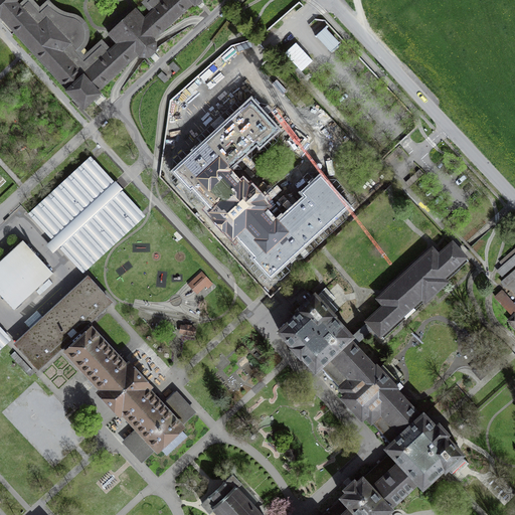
[(152,54),(122,21),(108,34),(117,43),(107,53),(101,47),(83,63),(71,51),(79,43),(81,40),(82,37),(82,33),(82,30),(80,25),(77,22),(72,20),(68,19),(62,17),(57,15),(52,11),(47,7),(38,15),(28,4),(21,9),(15,2),(17,0),(16,0),(0,0),(0,17),(66,90),(65,91),(82,109),(100,94),(98,91),(138,54),(140,56),(149,57),(152,54)]
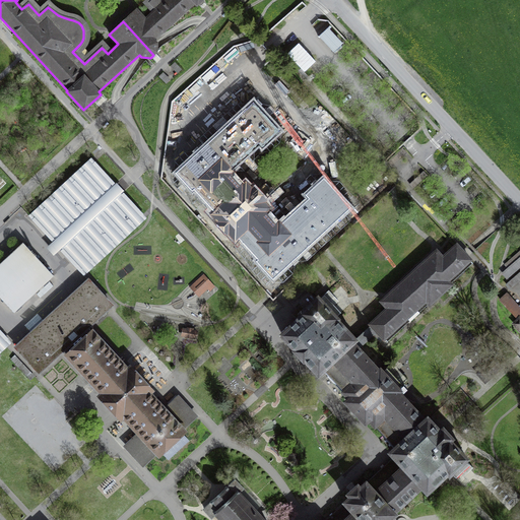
[(136,9),(123,21),(153,55),(156,52),(156,43),(154,41),(194,3),(197,5),(202,0),(153,0),(150,3),(156,9),(145,18),(136,9)]
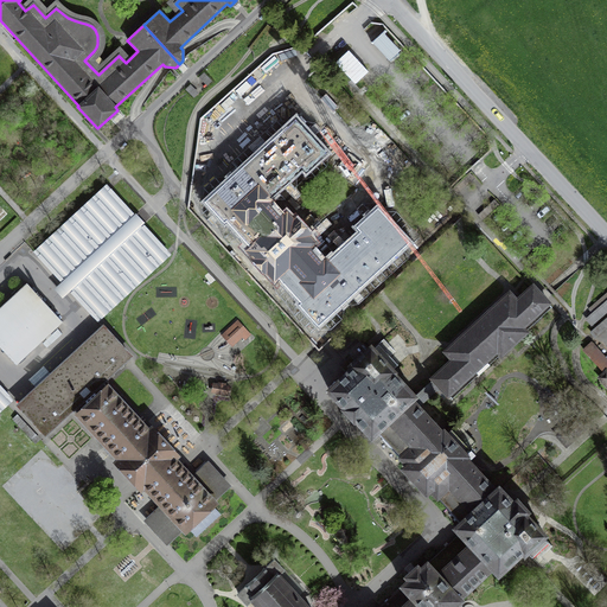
[(356,227),(360,231),(325,264),(308,247),(313,243),(306,236),(308,234),(295,221),(294,222),(287,215),(282,219),(267,202),(302,168),(306,173),(328,153),(296,117),(204,202),(319,326),(410,242),(378,208),(356,227)]
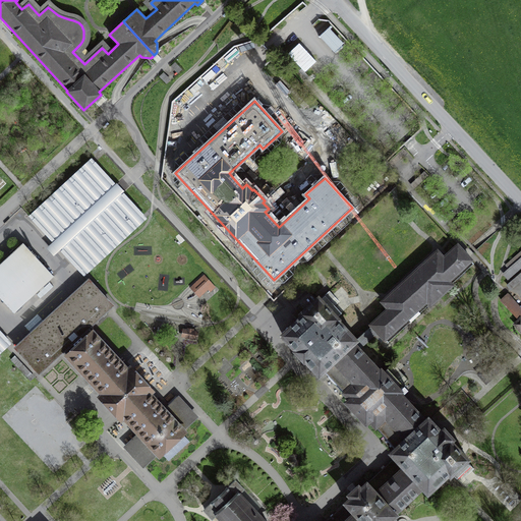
[(348,132),(333,115),(315,130),(331,148),(348,132)]
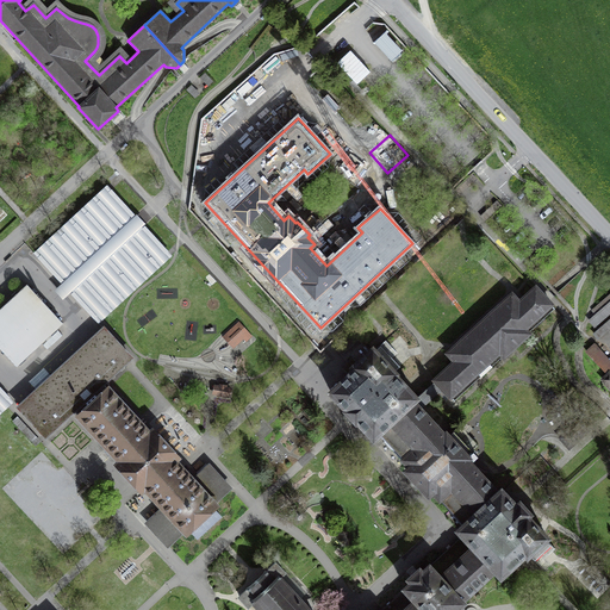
[(168,250),(112,190),(37,257),(94,319),(168,250)]
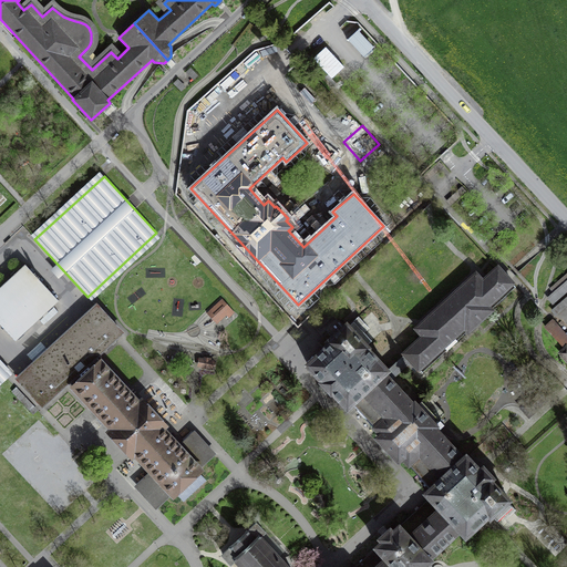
[(58,300),(26,265),(0,288),(0,323),(14,340),(58,300)]
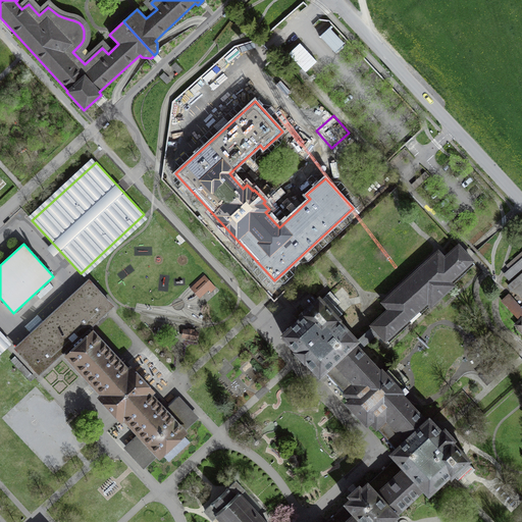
[(473,266),(458,250),(446,262),(435,251),(381,303),(385,308),(367,325),(387,348),(473,266)]
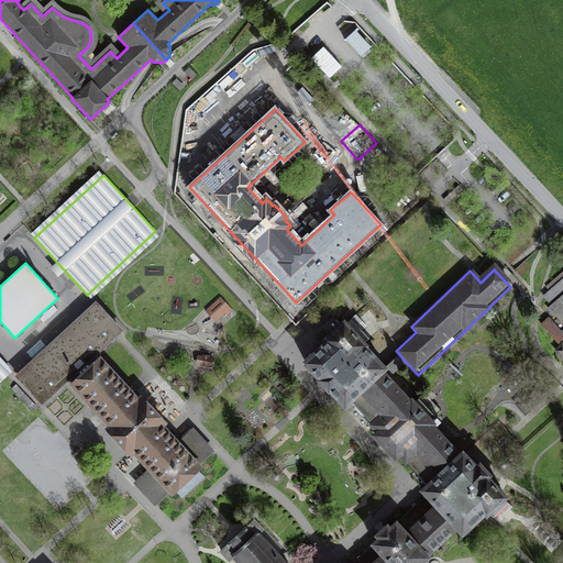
[(562,277),(543,295),(550,302),(562,289),(562,277)]
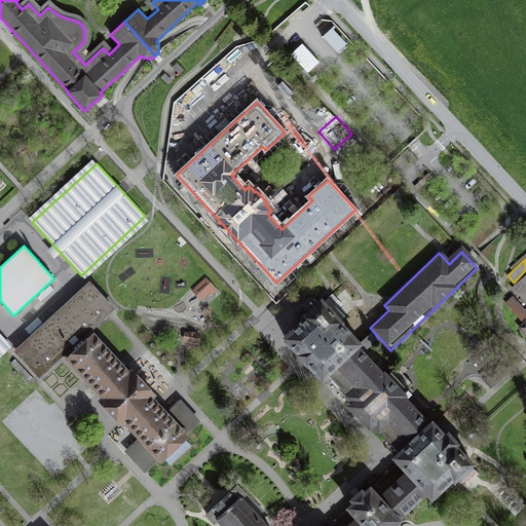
[(214,288),(205,278),(193,291),(194,292),(196,294),(198,296),(199,298),(201,299),(214,288)]
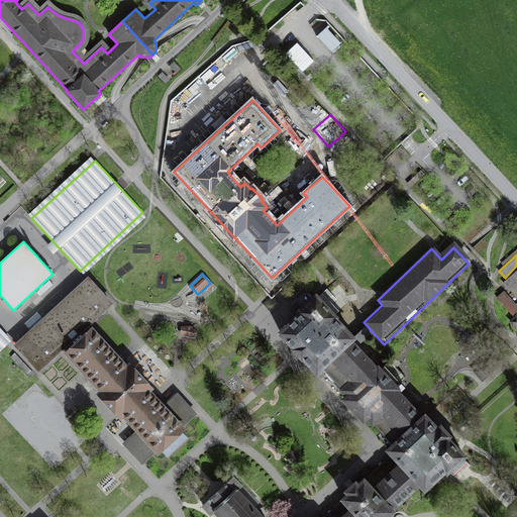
[(92,284),(86,289),(82,285),(22,339),(26,343),(20,349),(39,370),(63,348),(102,391),(127,368),(87,325),(111,303),(92,284)]
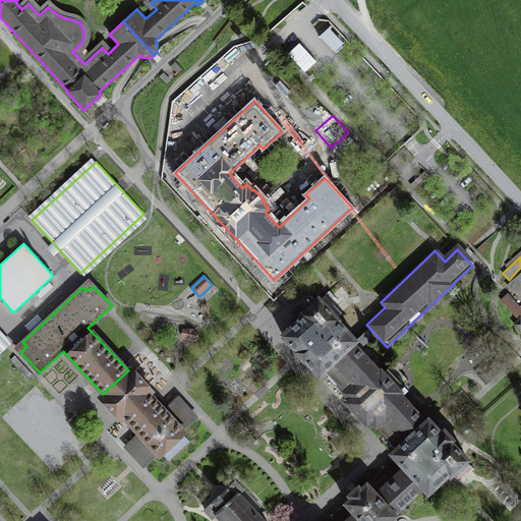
[(520,304),(509,292),(502,299),(520,321),(517,325),(520,329),(520,304)]
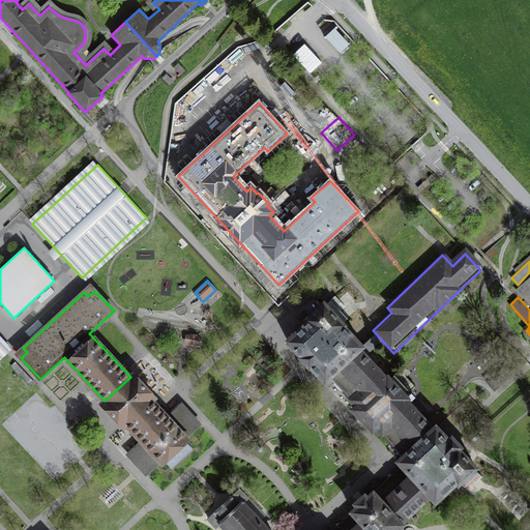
[(325,381),(329,376),(359,349),(362,347),(343,325),(344,324),(324,303),(306,320),(308,321),(288,341),(325,381)]
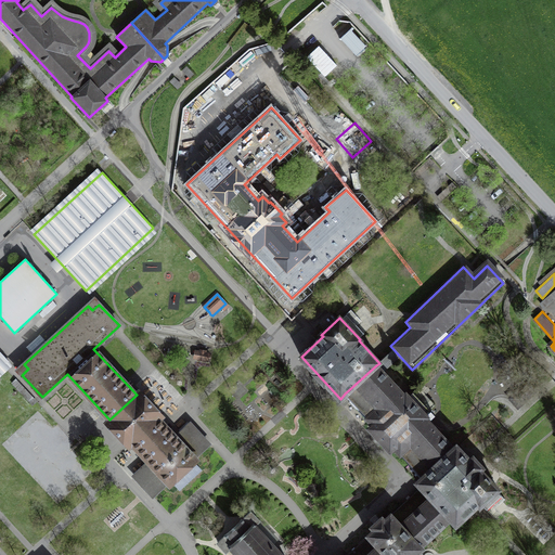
[(0,369),(9,361),(0,351),(0,369)]
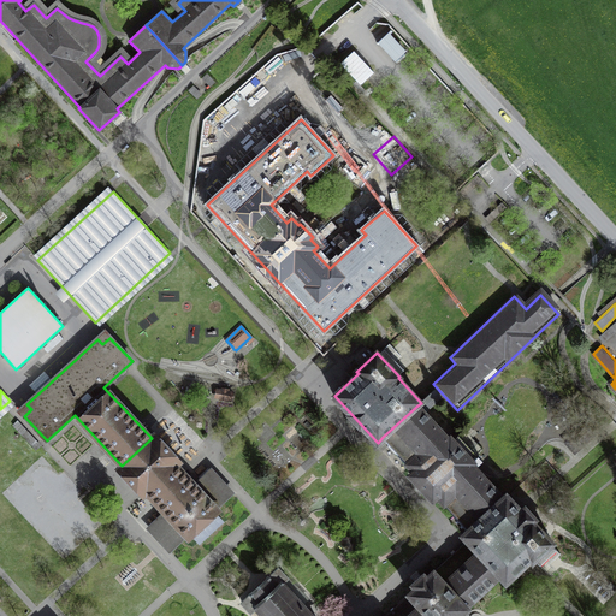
[(232,392),(218,390),(217,397),(231,401),(232,392)]
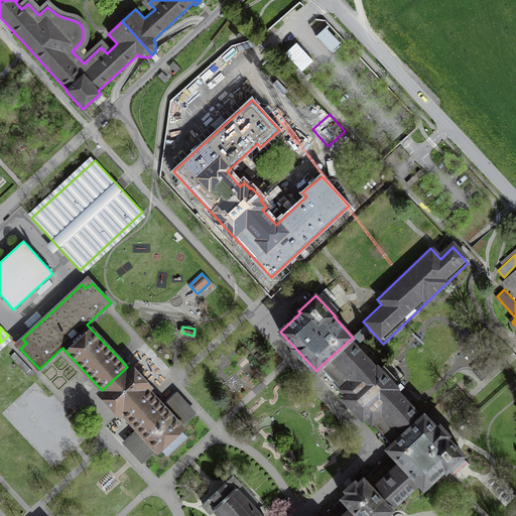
[(421,417),(350,340),(320,366),(348,395),(344,398),(363,419),(366,415),(392,443),(421,417)]
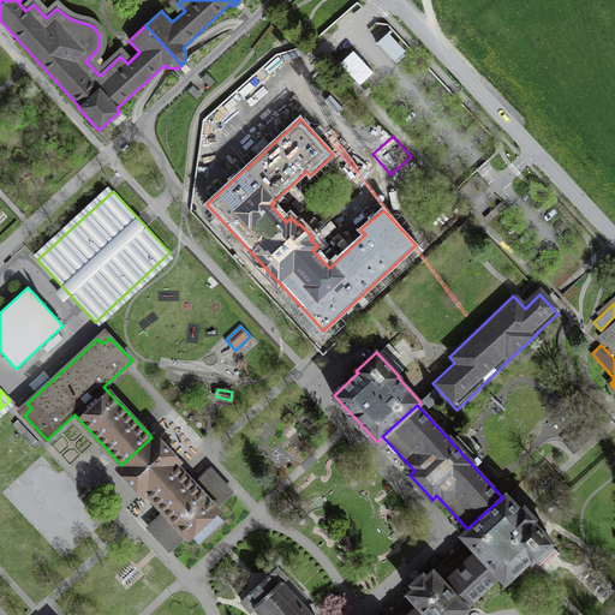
[(154,435),(151,437),(121,465),(119,467),(144,495),(147,491),(166,512),(149,527),(169,549),(186,535),(187,537),(191,533),(198,543),(222,520),(214,512),(218,509),(215,507),(232,493),(210,470),(195,485),(175,465),(179,463),(154,435)]
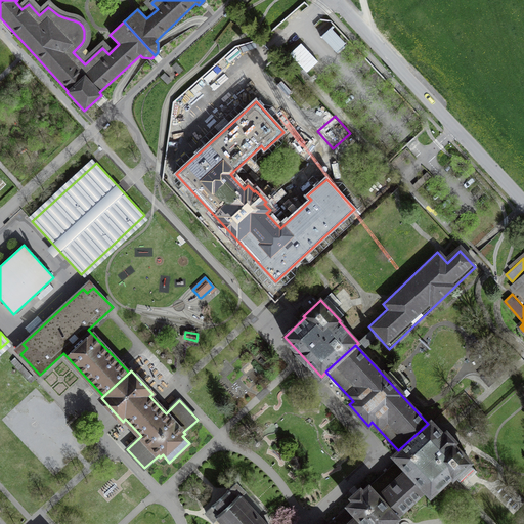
[(428,424),(398,450),(394,455),(407,470),(426,489),(431,495),(451,476),(453,478),(454,477),(466,488),(470,484),(464,478),(468,474),(471,477),(477,472),(469,463),(471,462),(453,443),(455,441),(446,432),(443,435),(431,421),(428,424)]
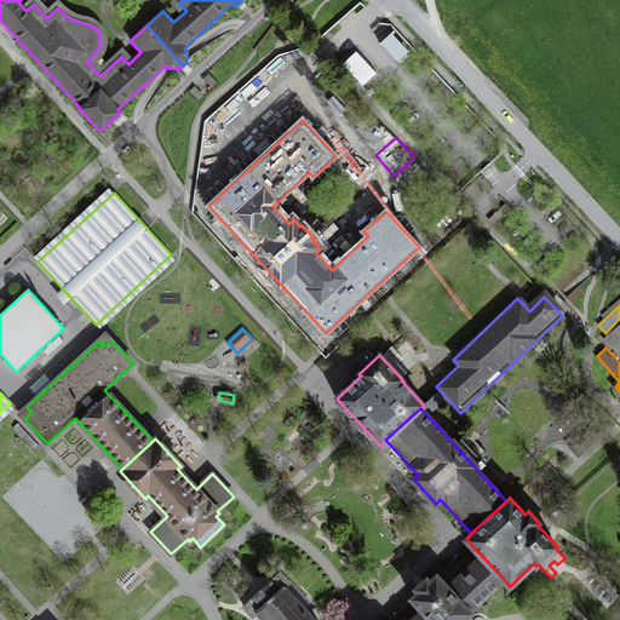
[(475,619),(468,612),(504,579),(482,556),(474,563),(465,555),(460,554),(430,581),(426,579),(417,589),(419,591),(389,619),(388,619),(475,619)]
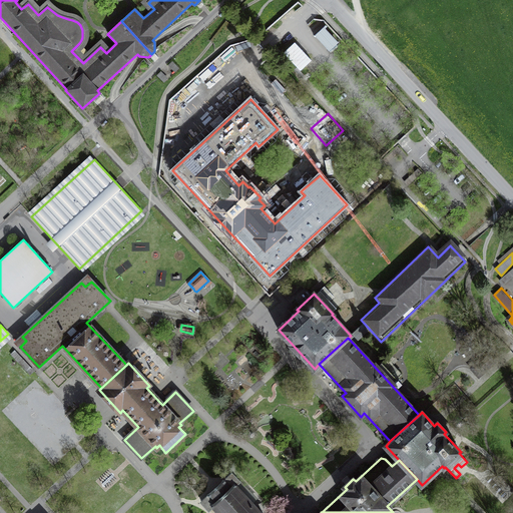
[(262,512),(229,477),(201,502),(210,512),(262,512)]
